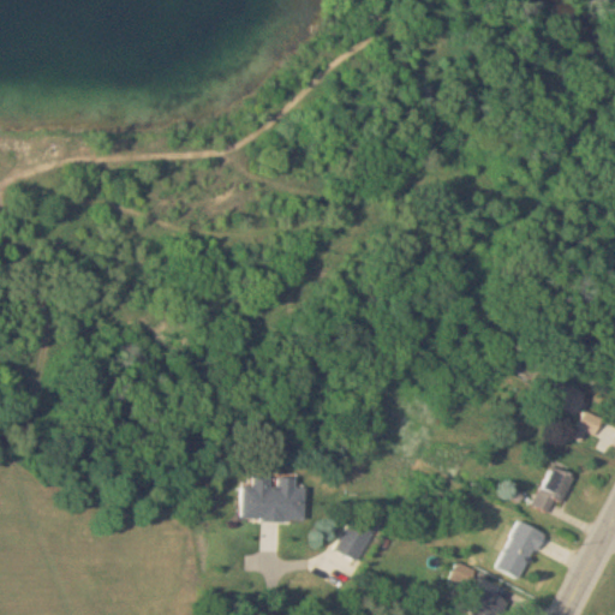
[(547,402),(577,416),(585,395),(555,382),(547,402)]
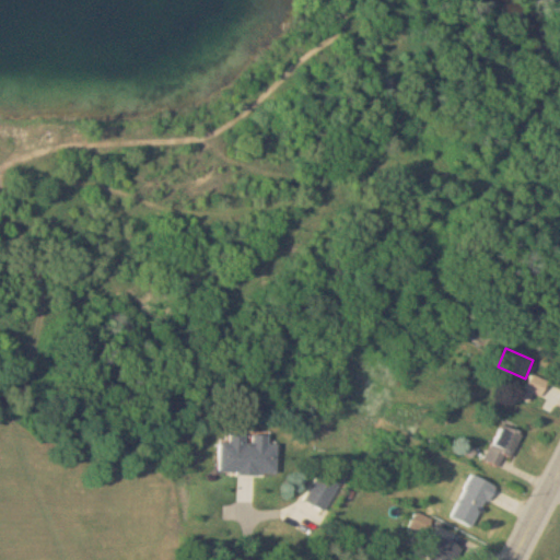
[(541,396),(548,382),(533,374),(525,389),(541,396)]
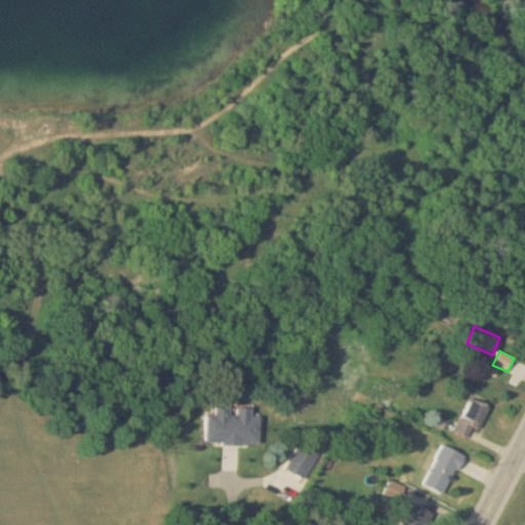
[(481,431),(491,408),(471,398),(454,432),(471,440),(476,429),(481,431)]
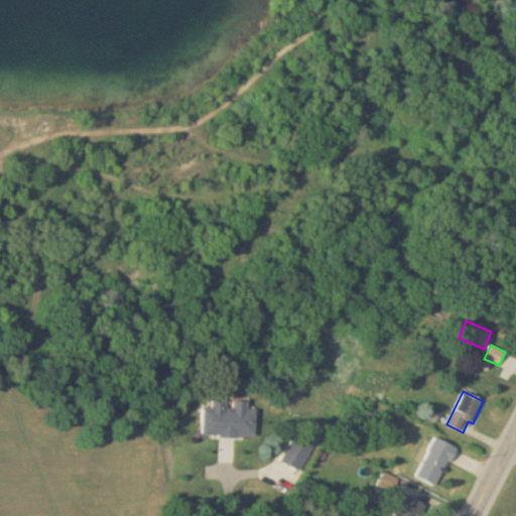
[(204,408),(203,435),(256,437),(257,410),(249,410),(249,401),(231,400),(213,400),(213,408),(204,408)]
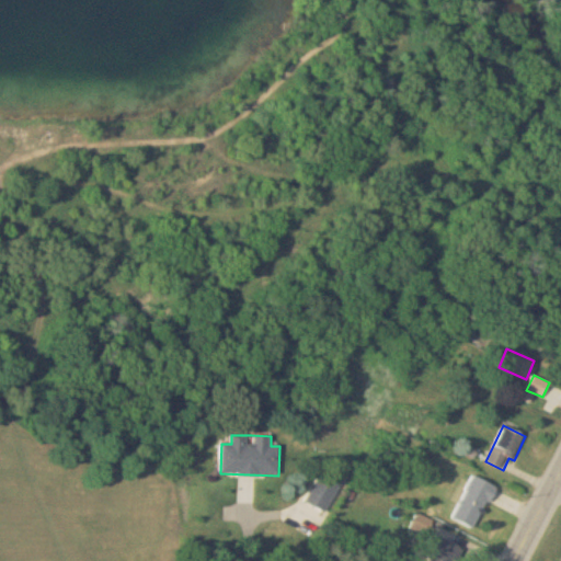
[(348,472),(328,460),(305,499),(325,512),(348,472)]
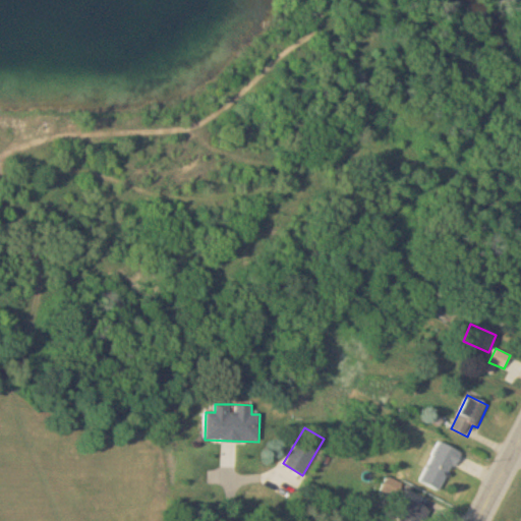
[(461,450),(432,438),(420,465),(424,468),(419,480),(443,491),(461,450)]
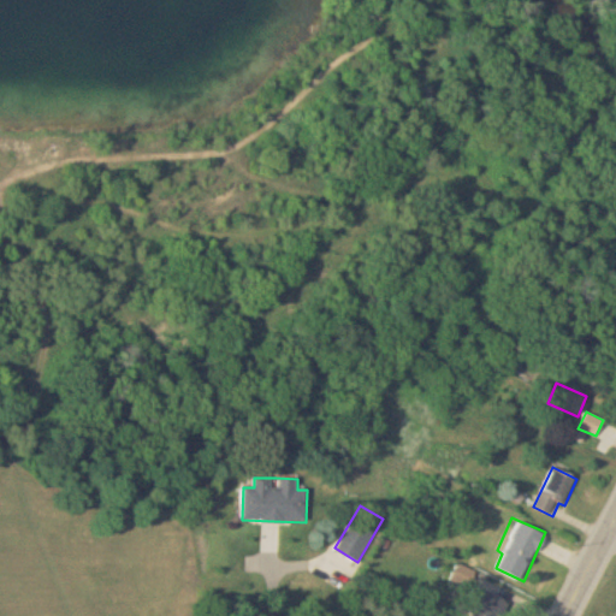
[(507,615),(507,593),(471,593),(471,615),(507,615)]
